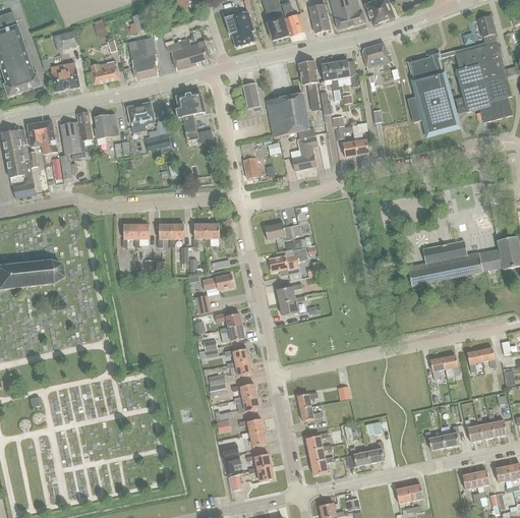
[(186,5),(196,1),(195,0),(176,0),(180,10),(187,8),(186,5)]
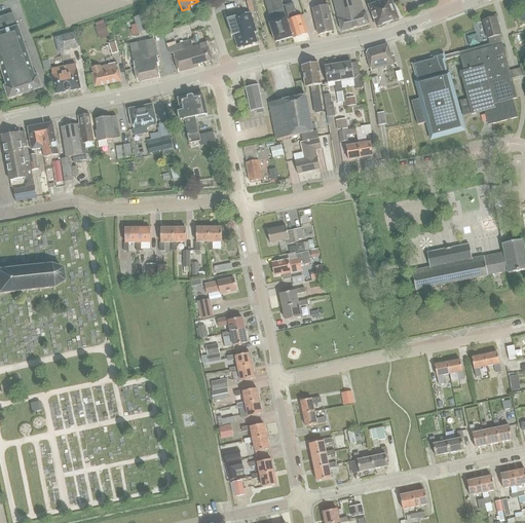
[(292,35),(280,0),(264,0),(268,13),(269,12),(271,20),(268,21),(274,39),(283,37),(283,38),(292,35)]
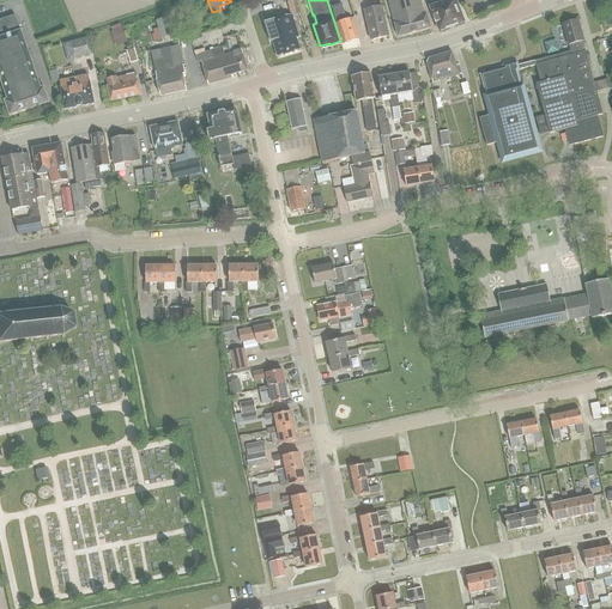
[(341,0),(331,2),(343,41),(357,36),(351,16),(346,17),(341,0)]
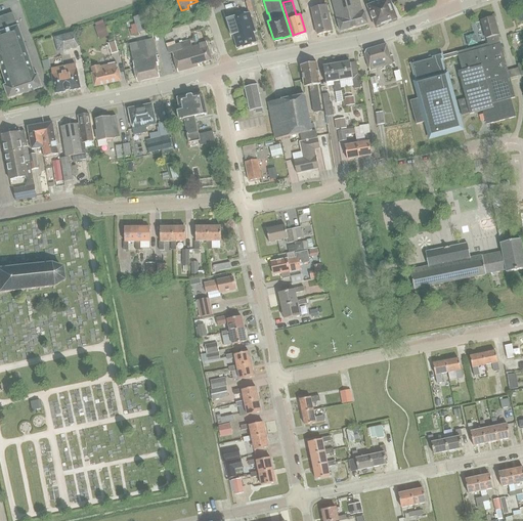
[(362,10),(359,0),(331,0),(339,29),(366,22),(363,9),(362,10)]
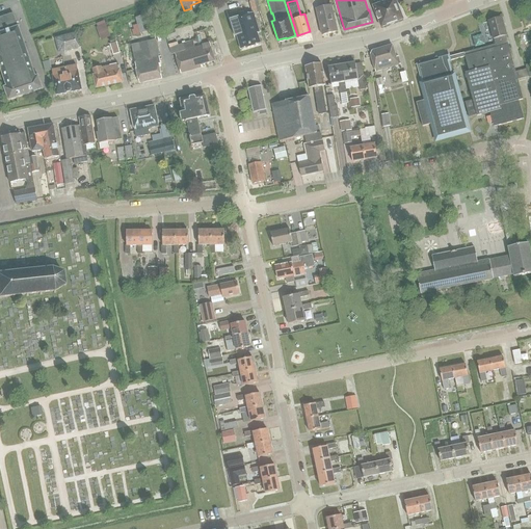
[(402,17),(395,0),(381,0),(372,3),(380,25),(402,17)]
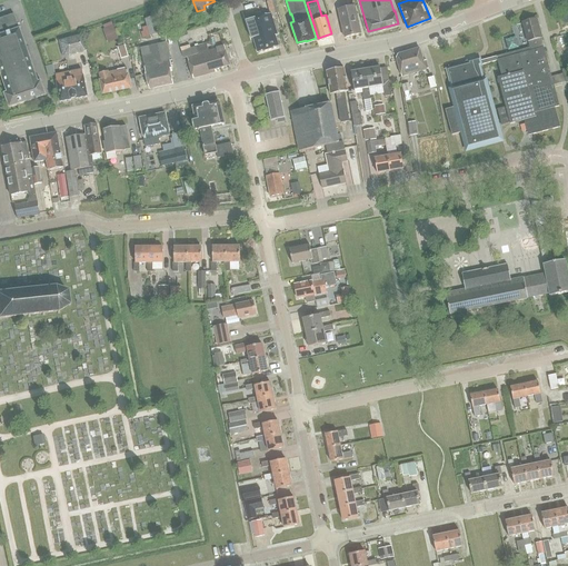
[(344,35),(360,31),(354,3),(337,7),(344,35)]
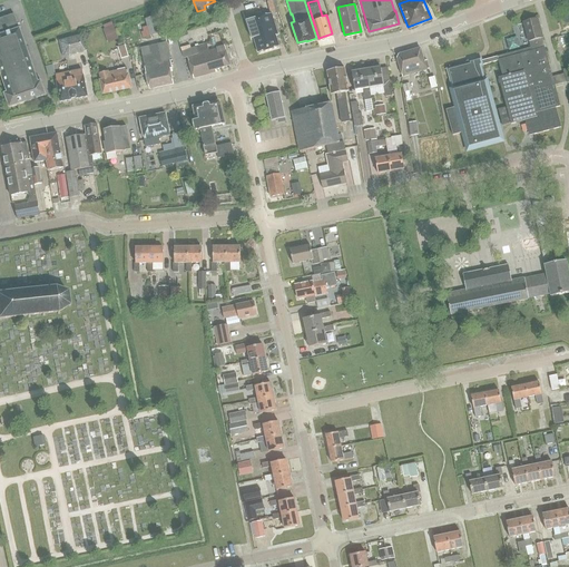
[(153,7),(143,10),(149,33),(160,30),(153,7)]
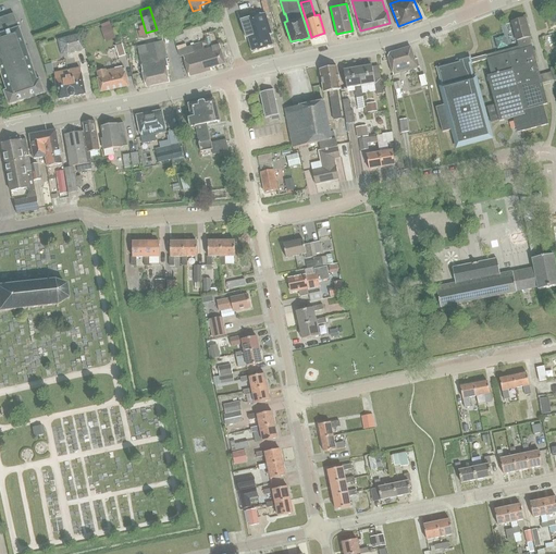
[(264,10),(239,17),(245,35),(247,35),(251,49),(272,44),(269,33),(270,32),(264,10)]
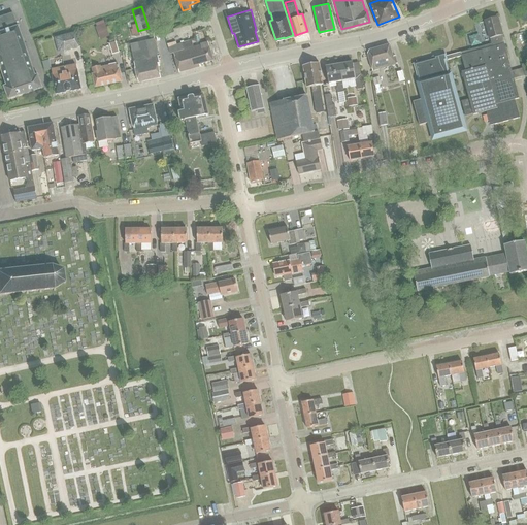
[(11,10),(0,14),(0,66),(6,83),(3,84),(7,97),(41,86),(37,72),(34,73),(18,24),(17,24),(11,10)]
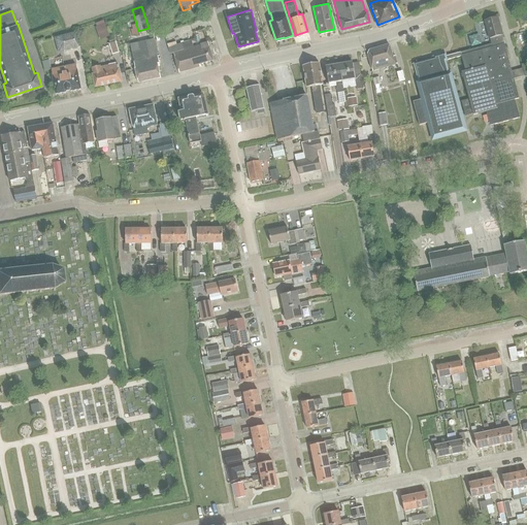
[(515,97),(518,96),(513,75),(511,68),(501,33),(502,32),(497,14),(484,18),(489,36),(490,41),(446,54),(446,52),(432,55),(432,57),(414,62),(419,78),(416,79),(421,97),(413,99),(419,123),(427,121),(432,137),(465,128),(450,69),(449,69),(446,58),(460,54),(464,68),(461,69),(468,97),(460,99),(464,113),(472,111),(472,112),(486,109),(489,123),(519,115),(515,97)]
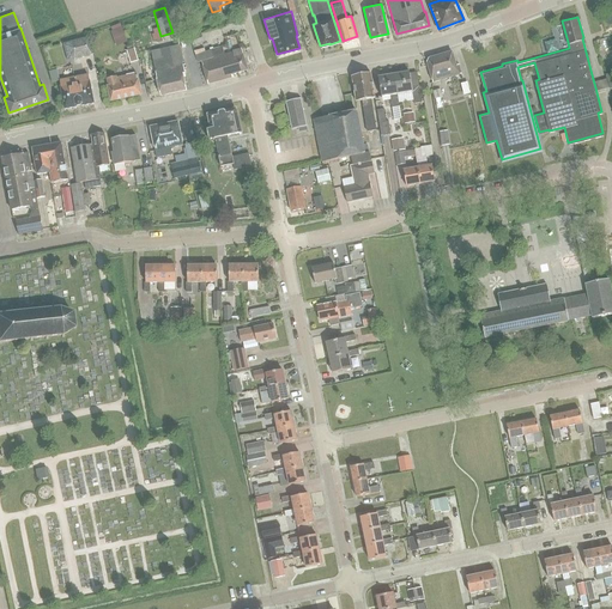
[(126,38),(120,24),(109,29),(115,43),(126,38)]
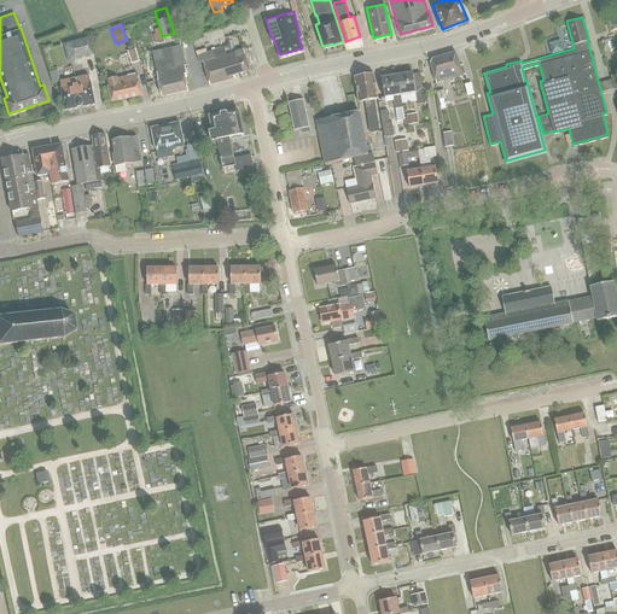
[(202,30),(190,35),(192,44),(204,40),(202,30)]
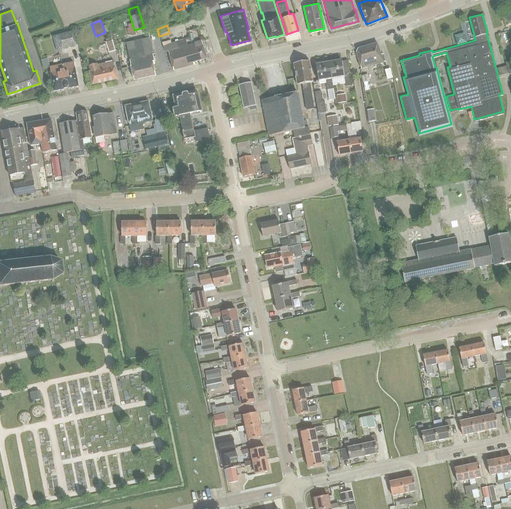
[(72,29),(57,33),(54,34),(55,40),(59,39),(61,47),(76,44),(72,29)]
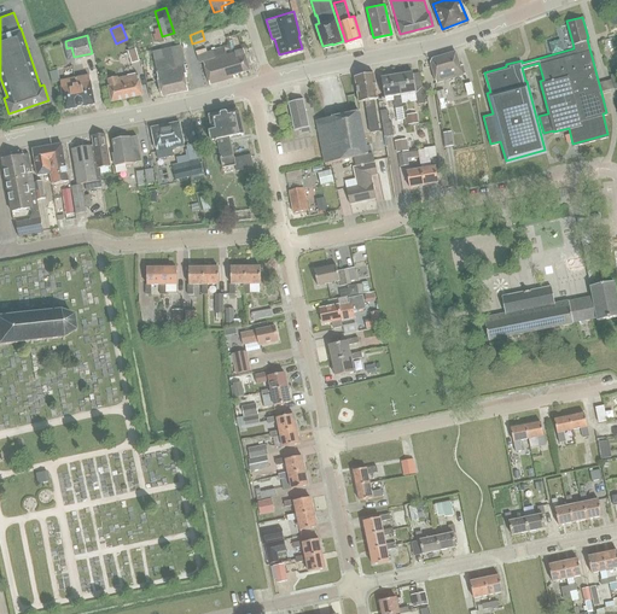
[(172,45),(151,48),(162,93),(187,88),(184,72),(186,72),(181,48),(173,50),(172,45)]
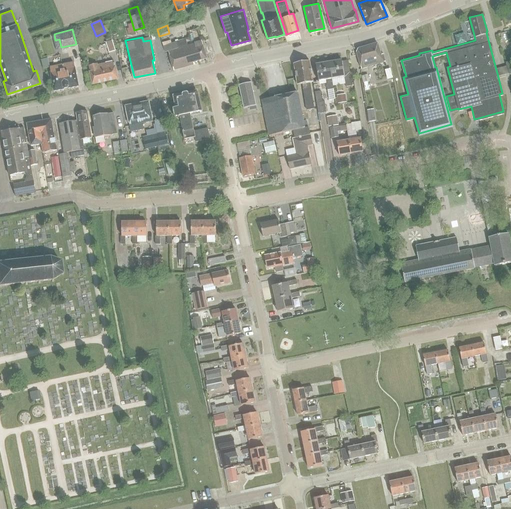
[(115,49),(111,38),(104,40),(108,51),(115,49)]
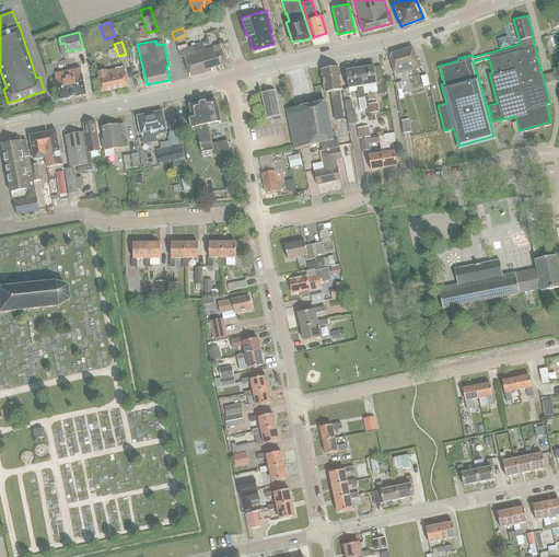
[(183,53),(189,74),(211,68),(210,66),(225,61),(221,47),(220,48),(219,43),(194,49),(190,42),(177,48),(181,54),(183,53)]
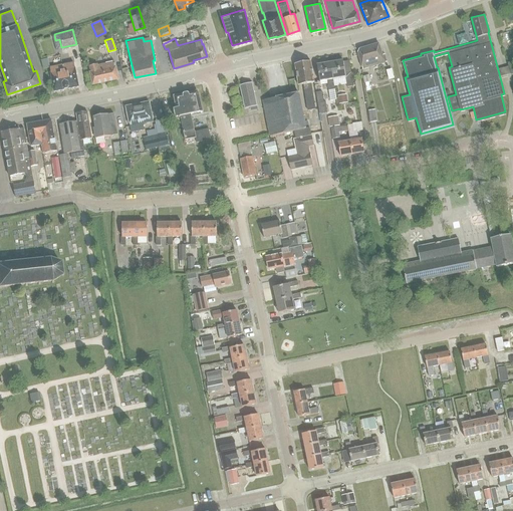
[(362,67),(377,62),(386,60),(383,52),(381,52),(378,41),(358,46),(357,50),(362,67)]
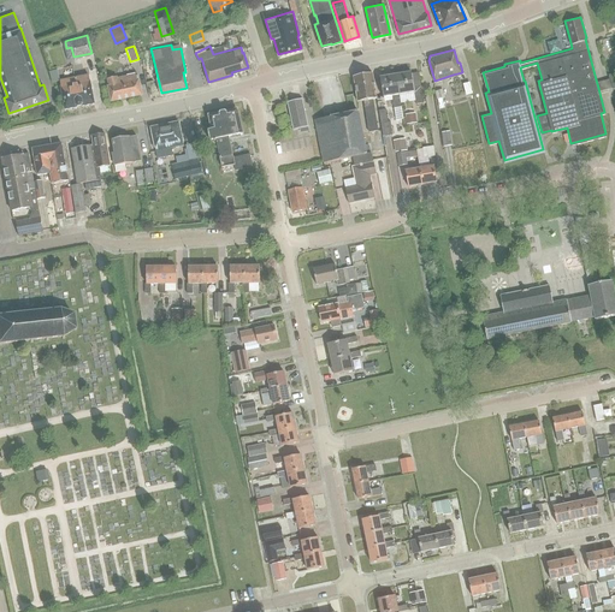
[(48,70),(51,79),(59,77),(57,67),(48,70)]
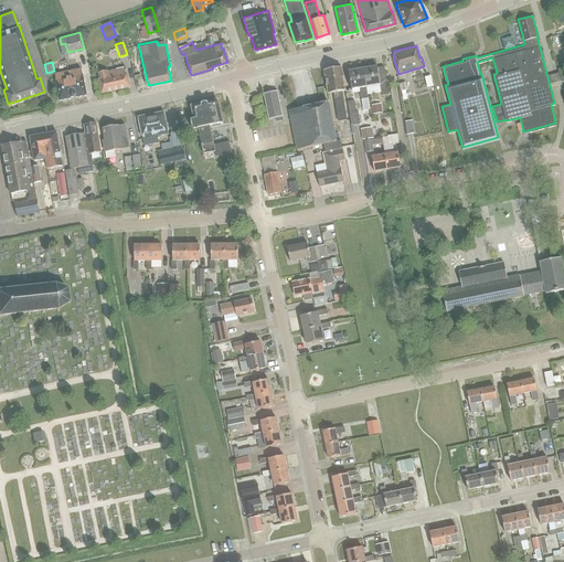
[(376,63),(362,65),(365,85),(379,83),(380,89),(381,94),(389,92),(385,76),(379,77),(376,65),(376,63)]
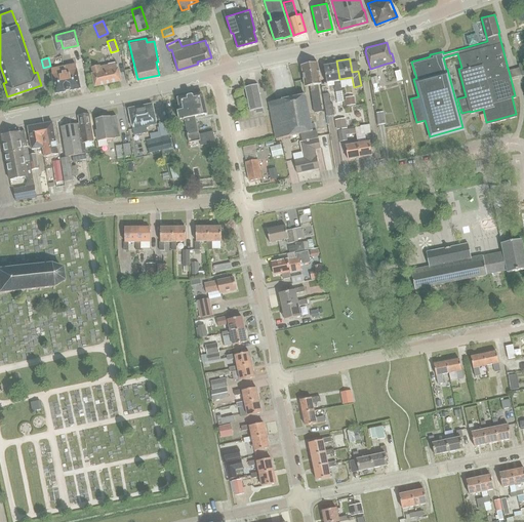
[(310,62),(300,63),(304,85),(305,92),(311,91),(314,111),(322,110),(317,82),(320,82),(317,61),(315,61),(314,59),(310,59),(310,62)]
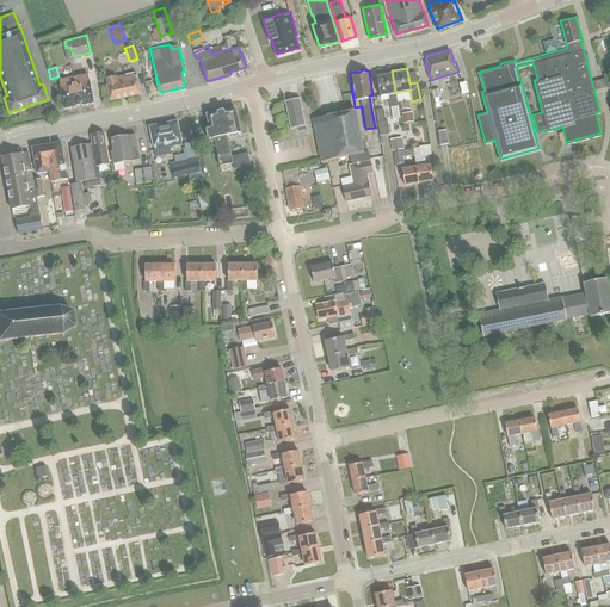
[(105,76),(108,84),(106,84),(109,98),(140,92),(135,70),(115,75),(115,74),(105,76)]
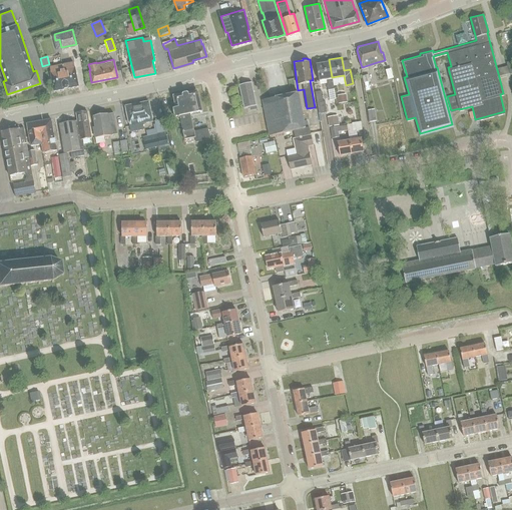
[(329,59),(316,62),(319,79),(326,78),(328,88),(333,87),(332,81),(332,77),(329,59)]
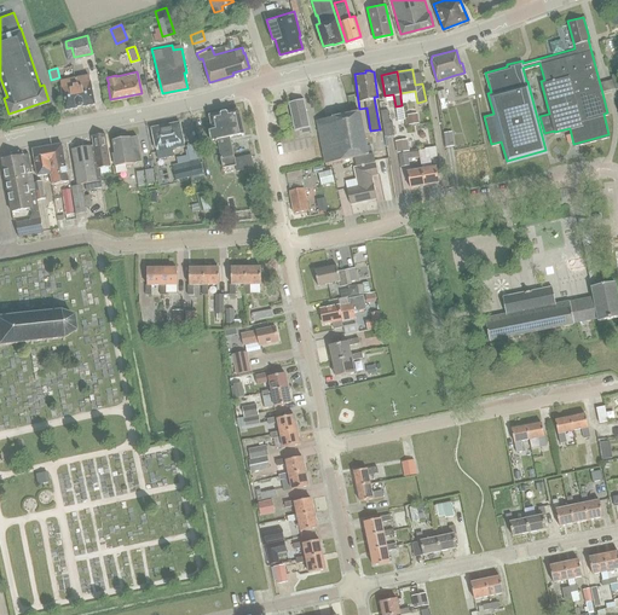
[(88,73),(59,79),(64,108),(93,102),(88,73)]
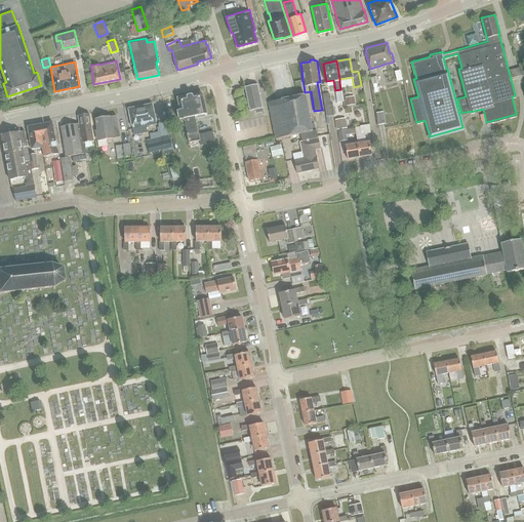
[(518,65),(508,68),(510,75),(521,72),(518,65)]
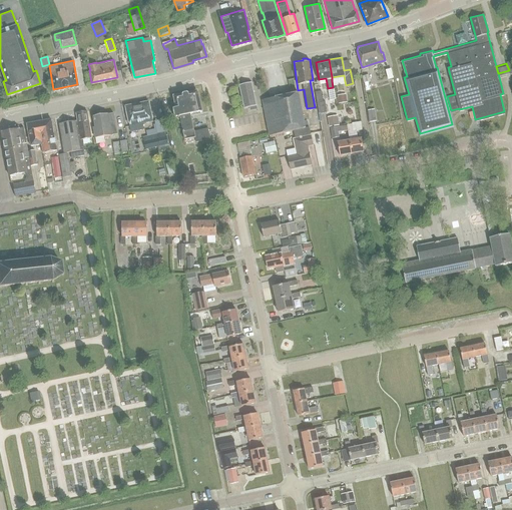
[(368,72),(362,73),(363,80),(370,78),(368,72)]
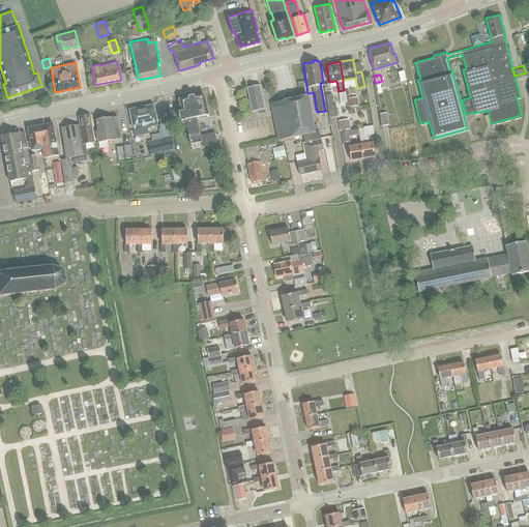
[(259,83),(246,85),(252,110),(257,109),(258,112),(265,111),(259,83)]
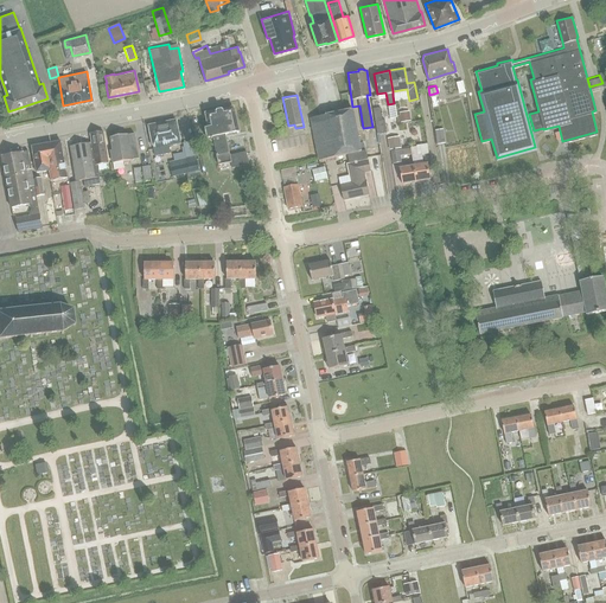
[(212,136),(218,162),(230,160),(231,166),(248,161),(246,149),(229,153),(225,133),(238,130),(233,104),(204,111),(208,126),(204,126),(206,138),(212,136)]
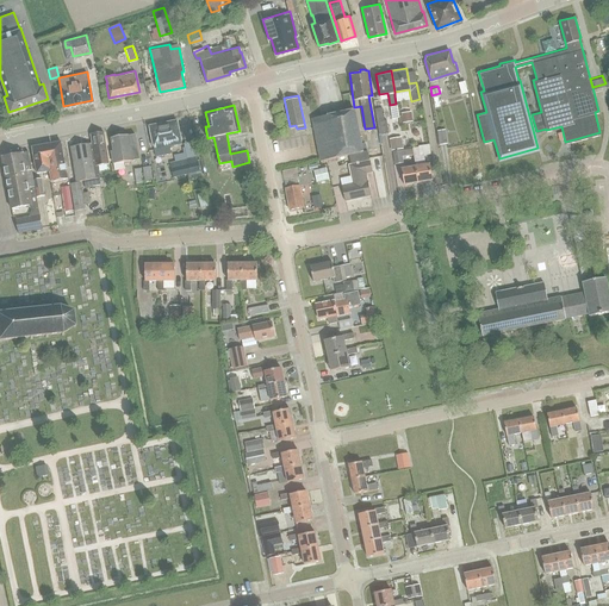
[(381,106),(374,107),(378,132),(387,131),(386,118),(384,118),(381,106)]
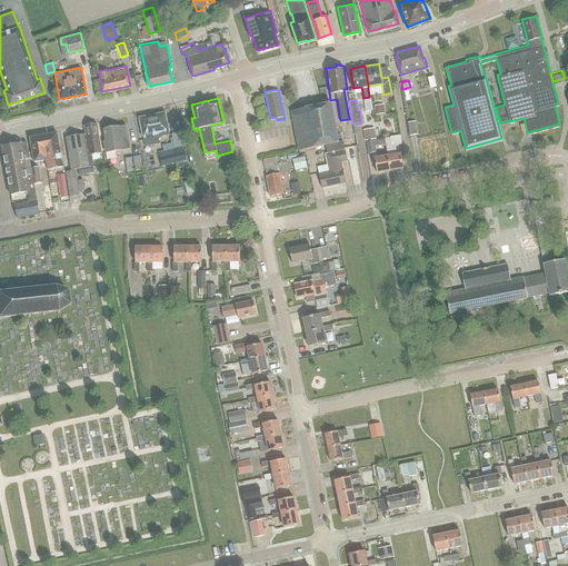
[(301,107),(290,109),(298,148),(301,148),(326,142),(338,140),(338,139),(330,100),(301,107)]
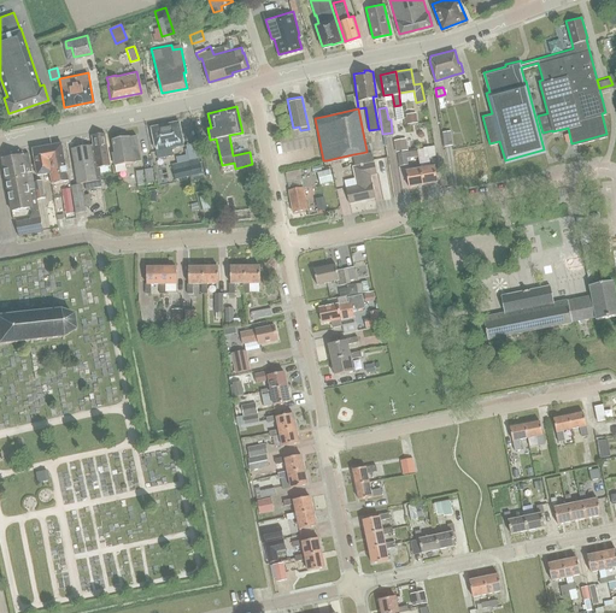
[(403,115),(404,122),(416,121),(415,111),(405,112),(405,115),(403,115)]
